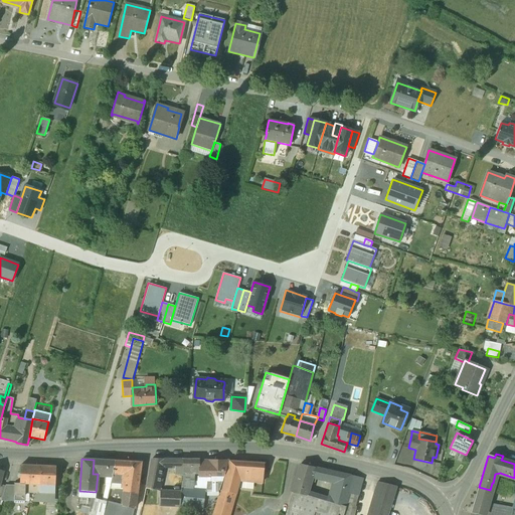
[(163,459),(152,459),(146,487),(146,489),(158,491),(162,466),(163,459)]
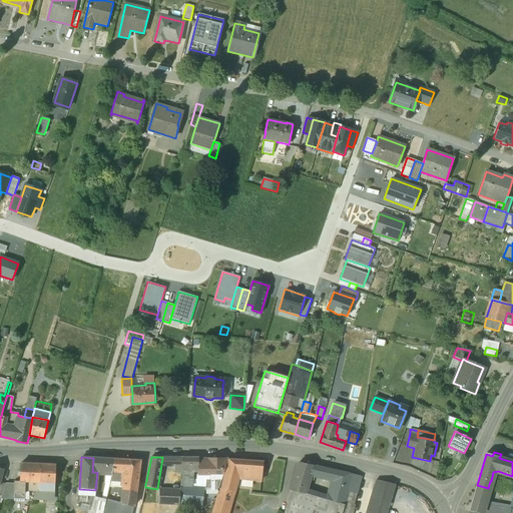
[(198,458),(182,457),(181,480),(191,480),(191,479),(197,479),(197,474),(197,472),(197,465),(198,465),(198,460),(198,458)]
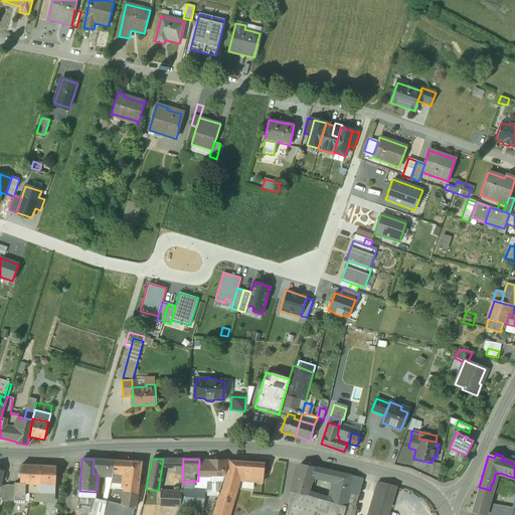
[(98,471),(113,472),(115,461),(94,460),(93,474),(98,474),(98,471)]
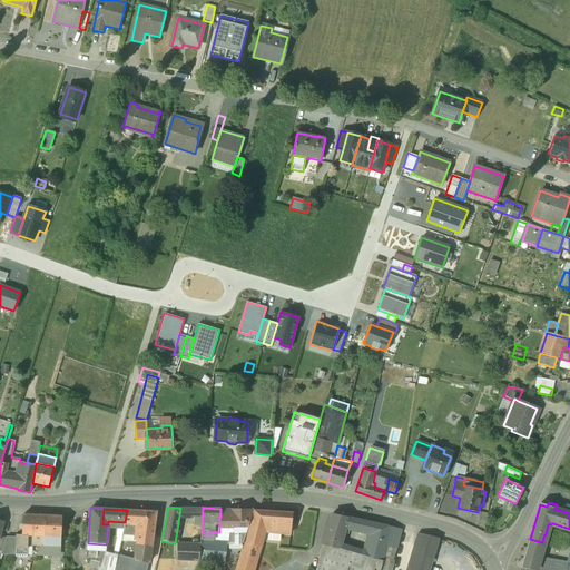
[(156,512),(127,510),(125,522),(139,523),(154,523),(156,512)]
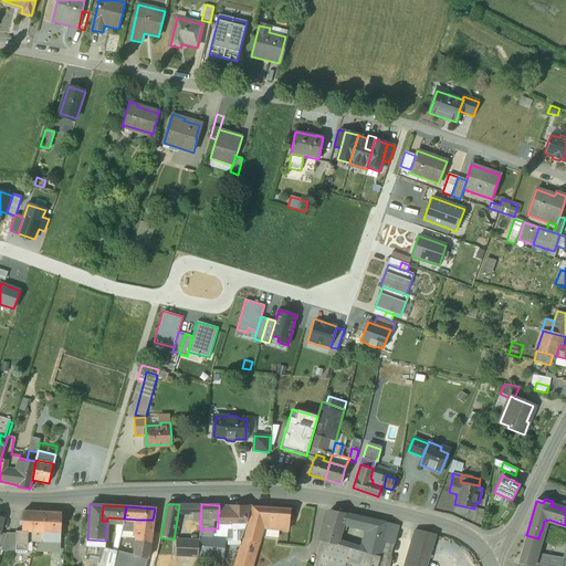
[(291,510),(252,506),(243,540),(259,543),(262,527),(287,531),(291,510)]
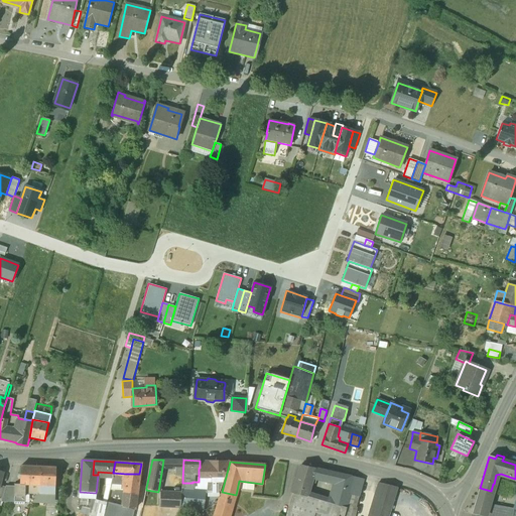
[(229,463),(215,463),(215,464),(207,464),(207,463),(200,463),(200,468),(199,468),(199,475),(199,477),(211,477),(211,482),(223,482),(229,463)]
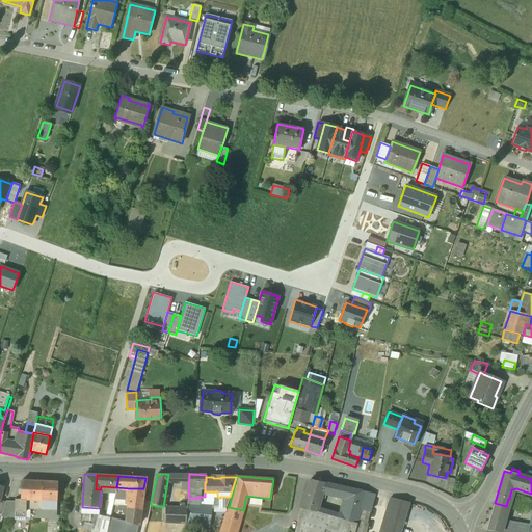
[(344,497),(345,498),(340,519),(348,522),(349,522),(355,500),(357,489),(311,479),(301,509),(315,512),(321,491),(344,497)]
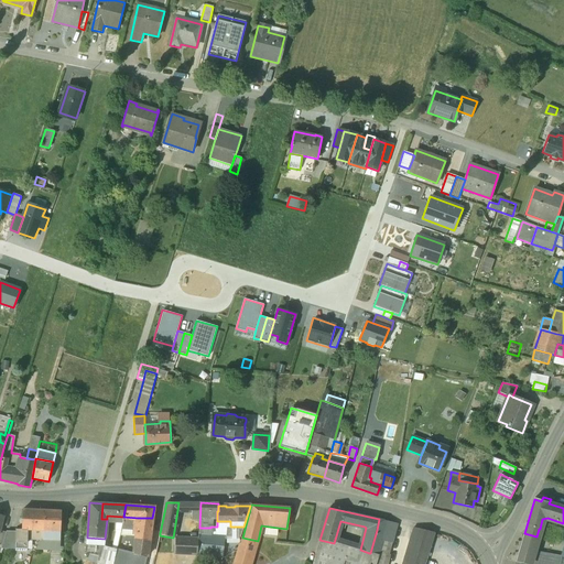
[(44,510),(22,510),(22,530),(44,530),(44,510)]
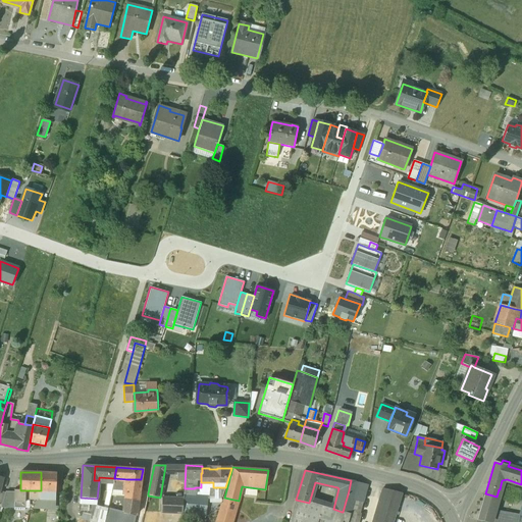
[(56,472),(41,472),(41,490),(42,490),(56,490),(56,472)]
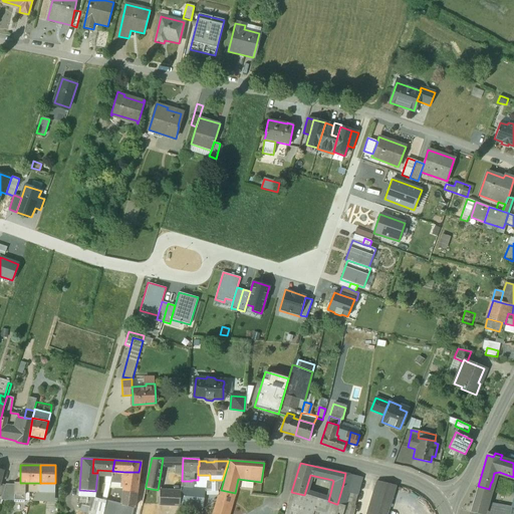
[(125,472),(112,471),(110,482),(123,483),(125,472)]
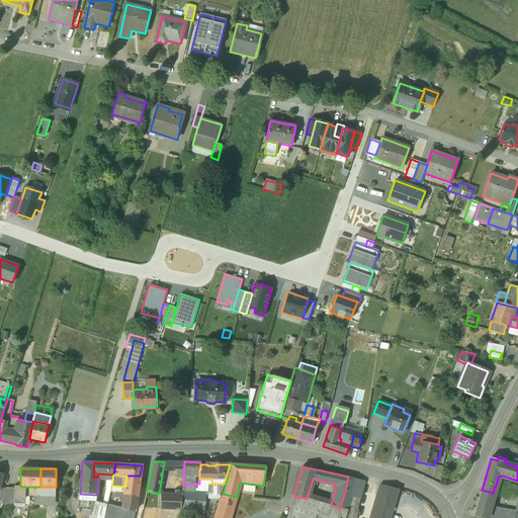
[(140,476),(126,476),(124,487),(121,509),(135,512),(137,504),(139,489),(140,476)]
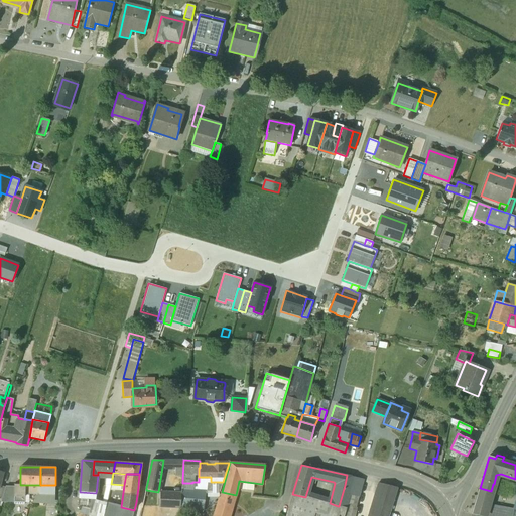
[(350,495),(360,498),(365,480),(347,475),(345,485),(339,506),(347,508),(350,495)]
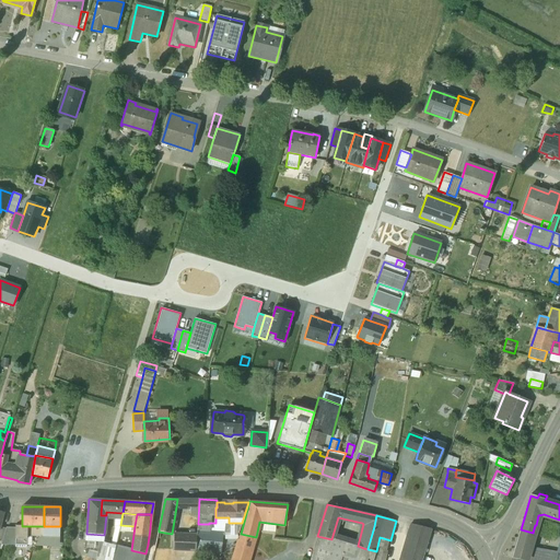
[(419,559),(429,528),(410,524),(399,559),(419,559)]
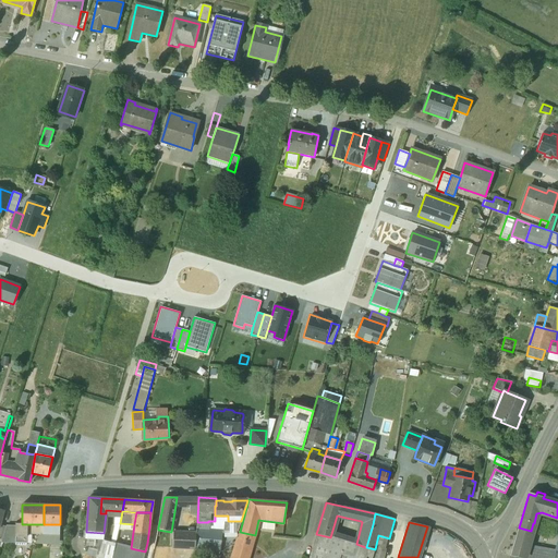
[(22,524),(16,524),(15,526),(15,544),(15,546),(26,546),(27,535),(41,534),(44,524),(22,524)]
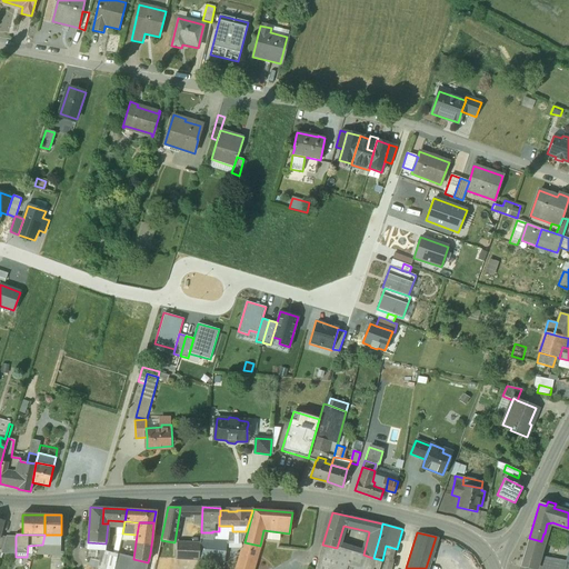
[(46,535),(45,535),(45,541),(42,545),(36,556),(61,556),(61,535),(46,535)]
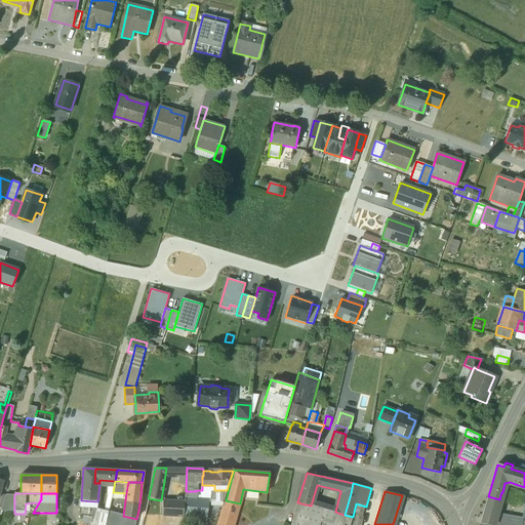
[(14,512),(14,495),(5,495),(1,512),(14,512)]
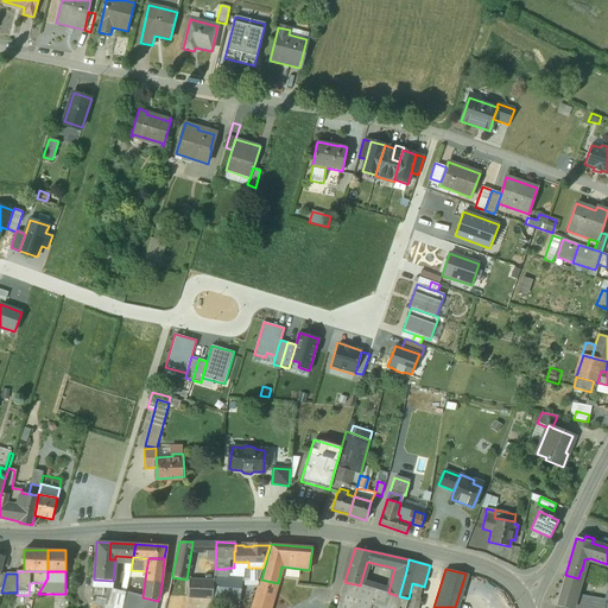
[(172,575),(163,574),(160,591),(158,601),(166,603),(172,577),(172,575)]
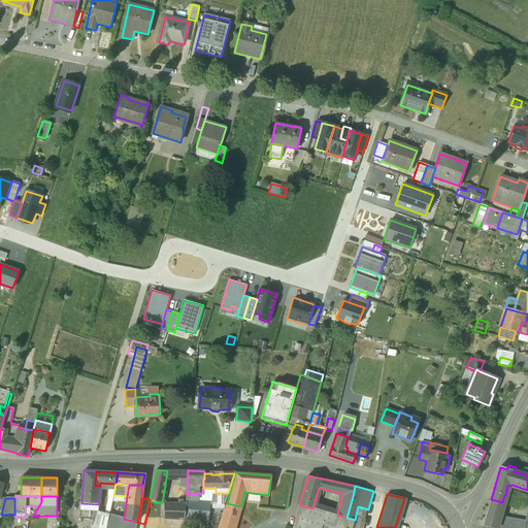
[(502,502),(491,499),(483,526),(494,527),(502,503),(502,502)]
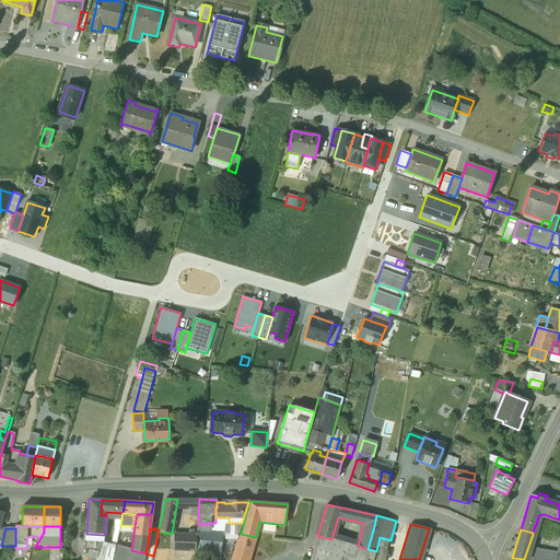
[(209,531),(197,531),(196,550),(196,551),(221,553),(223,532),(209,531)]
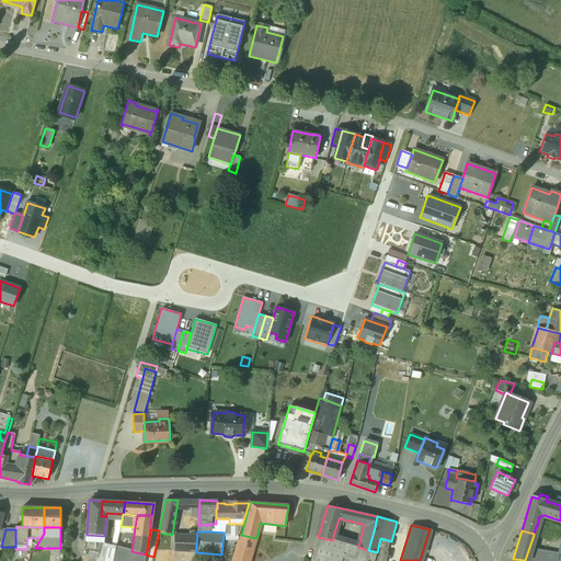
[(104,536),(87,535),(84,558),(96,560),(101,544),(104,545),(104,544),(104,536)]
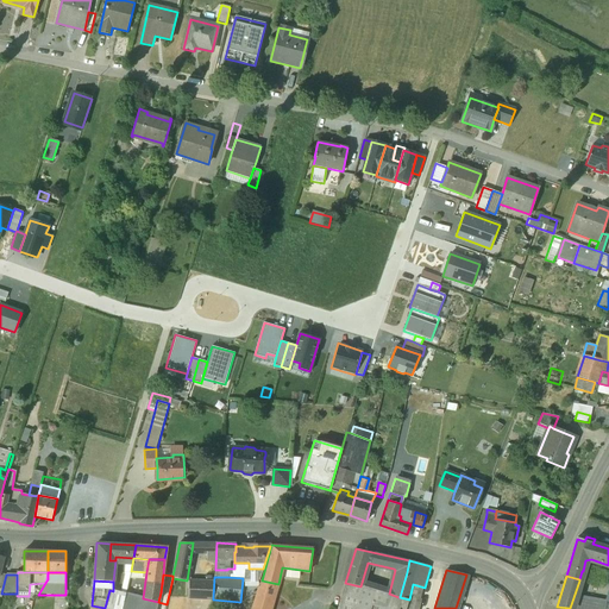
[(278,584),(262,581),(261,588),(259,594),(272,595),(276,595),(278,584)]
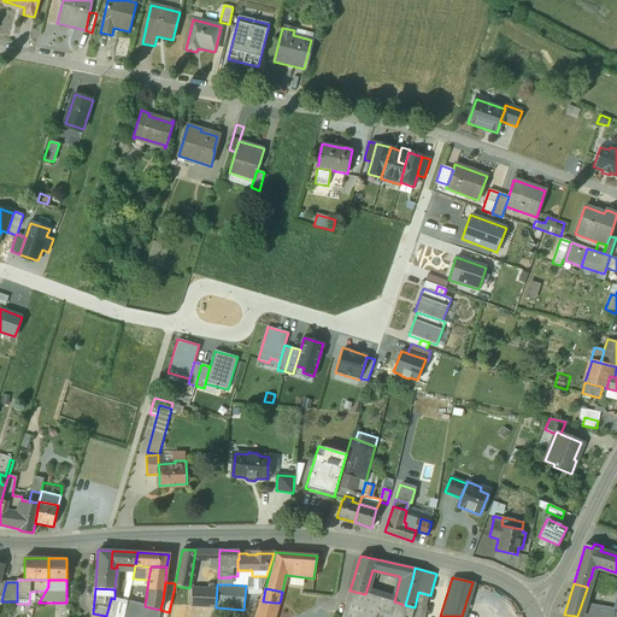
[(217,589),(191,589),(191,605),(216,606),(217,589)]
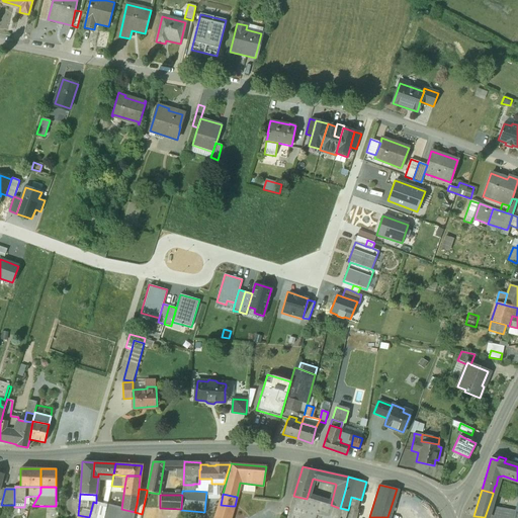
[(307,499),(293,496),(286,517),(355,517),(361,500),(351,497),(348,510),(340,508),(339,508),(331,505),(307,499)]
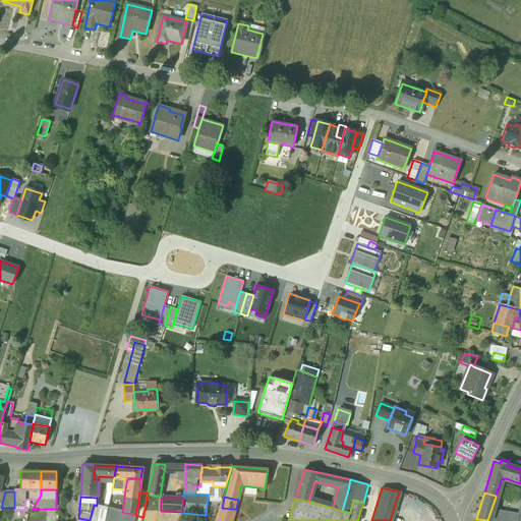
[(229,520),(233,509),(222,508),(223,503),(221,503),(215,520),(229,520)]
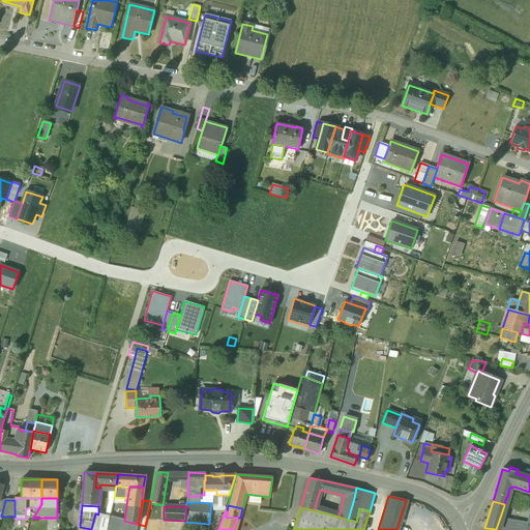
[(98,514),(95,513),(91,529),(92,529),(106,529),(110,517),(98,513),(98,514)]
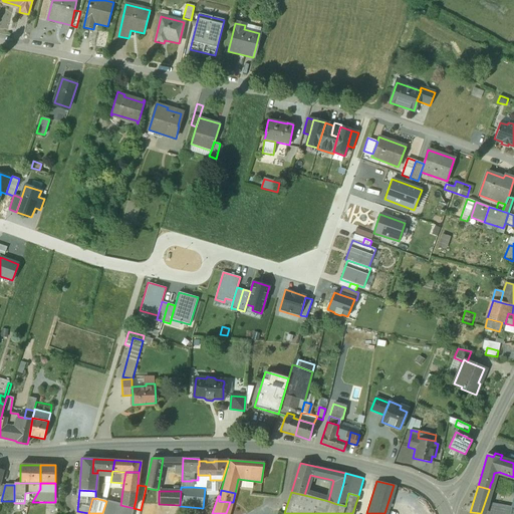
[(121,513),(120,505),(106,501),(102,513),(121,513)]
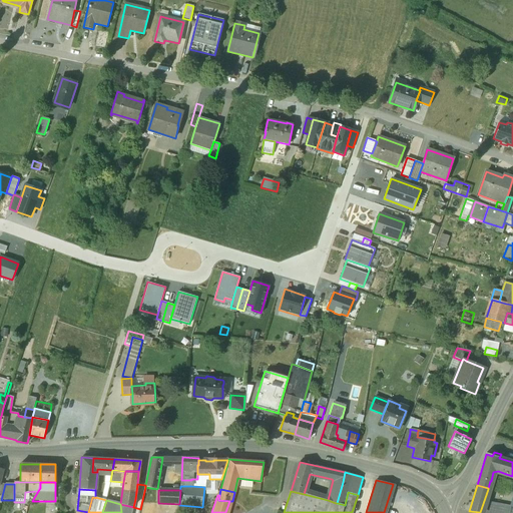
[(130,512),(133,507),(120,504),(121,512),(130,512)]
